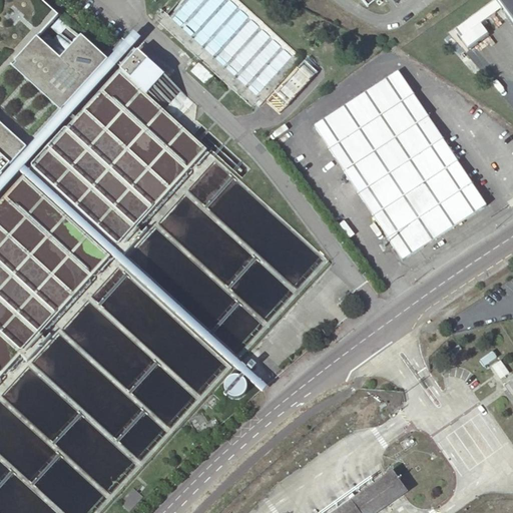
[(34,0),(0,0),(0,128),(26,152),(61,115),(13,72),(17,68),(14,65),(36,41),(56,20),(34,0)]
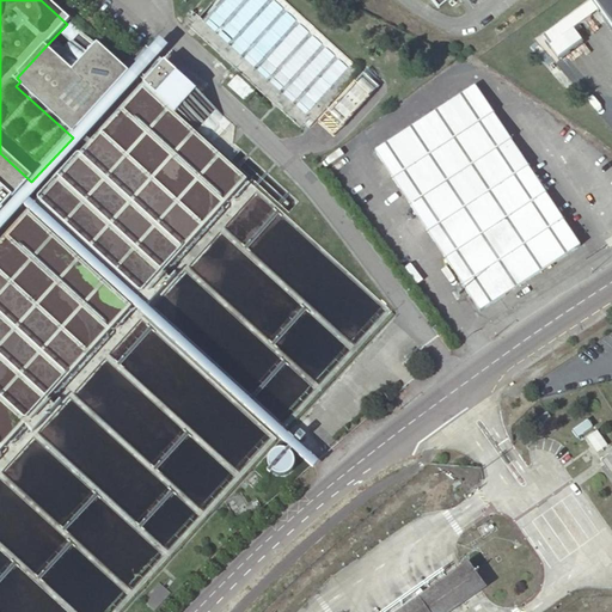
[(194,24),(189,28),(300,129),(305,124),(310,128),(361,72),(281,0),(220,0),(202,20),(195,14),(189,19),(194,24)]
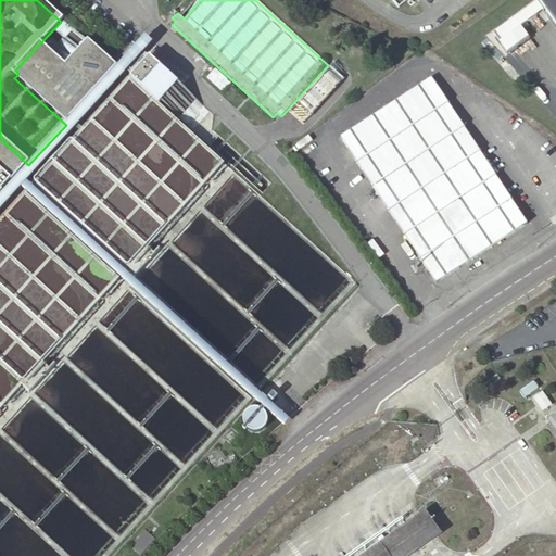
[(555,0),(538,0),(555,25),(555,0)]
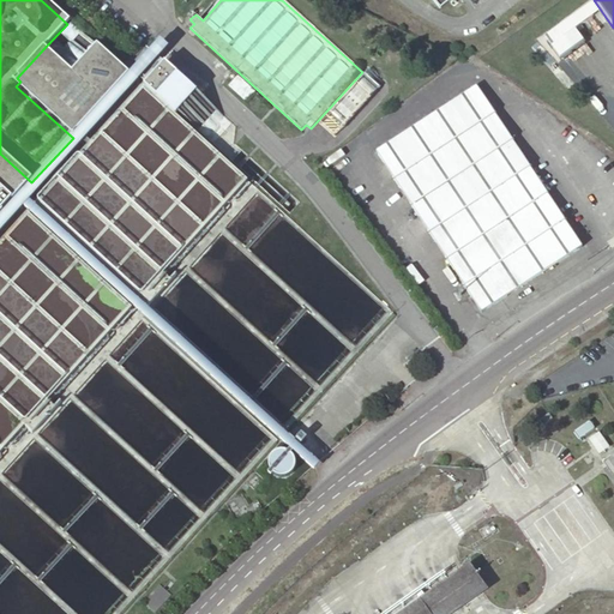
[(596,5),(547,34),(560,58),(584,43),(576,29),(601,14),(596,5)]
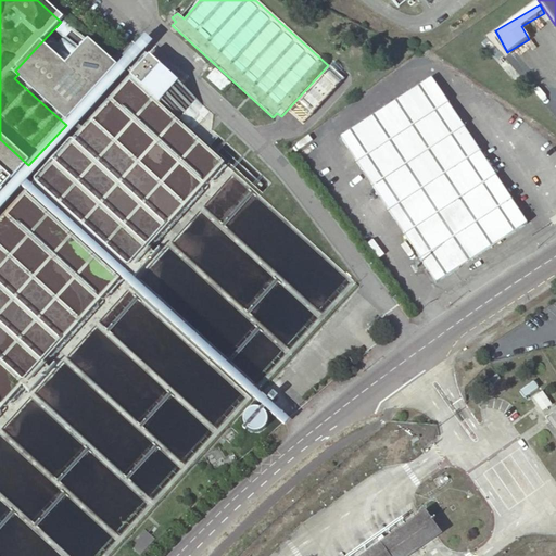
[(25,189),(152,49),(143,41),(0,199),(0,215),(21,193),(282,431),(287,426),(25,189)]
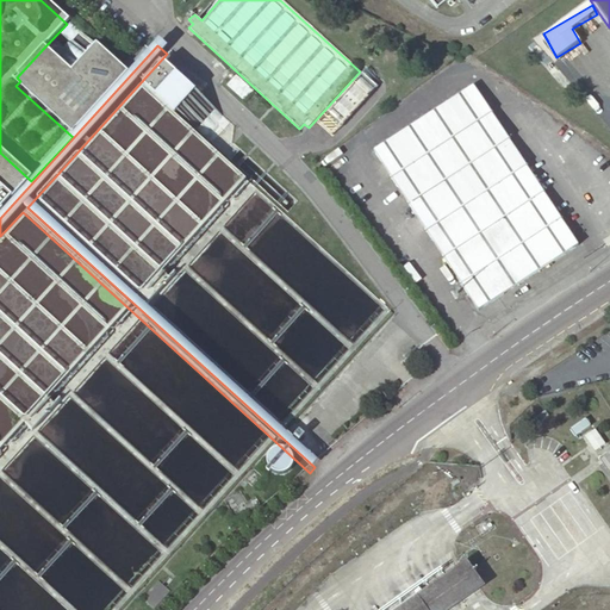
[(73,137),(126,76),(95,48),(72,74),(43,49),(17,78),(20,81),(16,86),(73,137)]
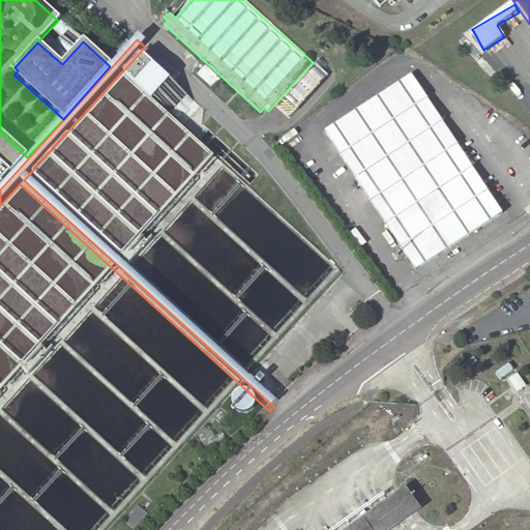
[(121,80),(149,106),(153,100),(184,126),(199,110),(141,58),(121,80)]
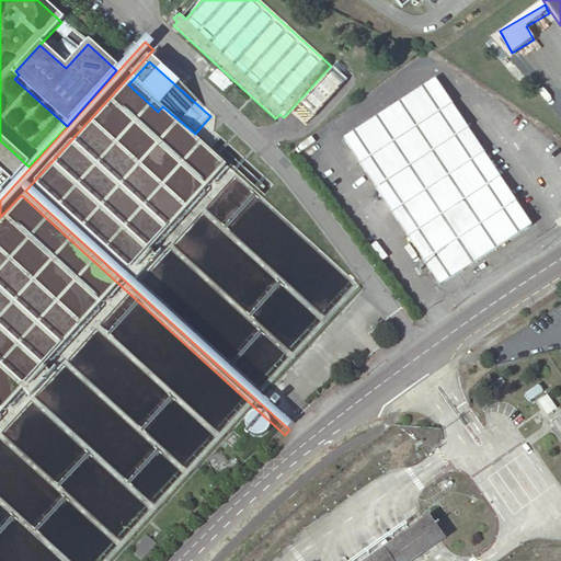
[(217,69),(209,79),(225,93),(232,83),(217,69)]
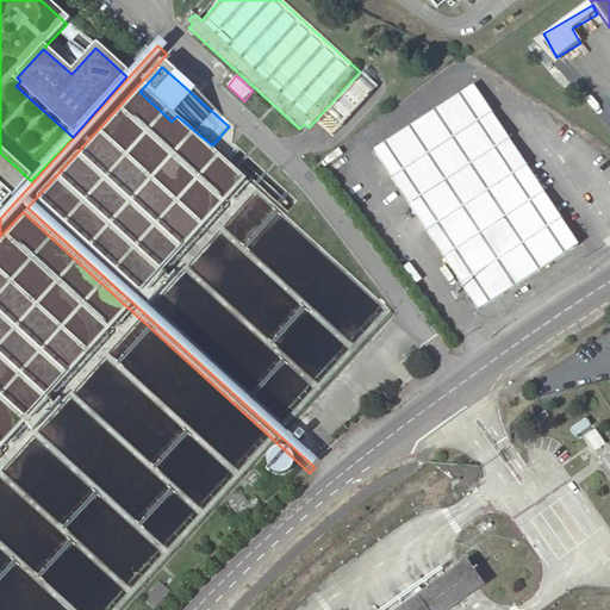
[(473,83),(373,150),(480,310),(579,244),(473,83)]
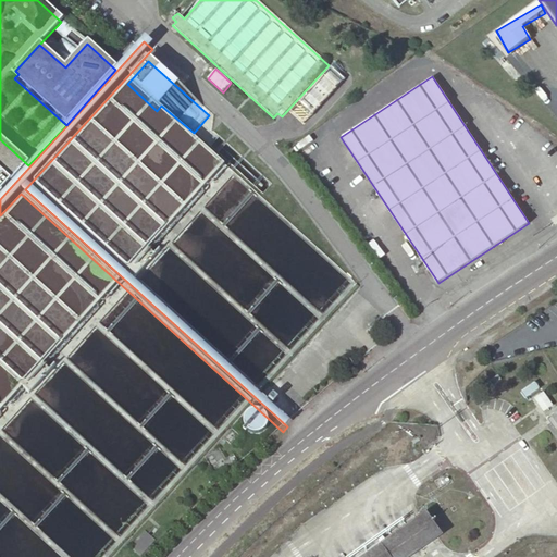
[(0,196),(28,165),(0,139),(0,196)]
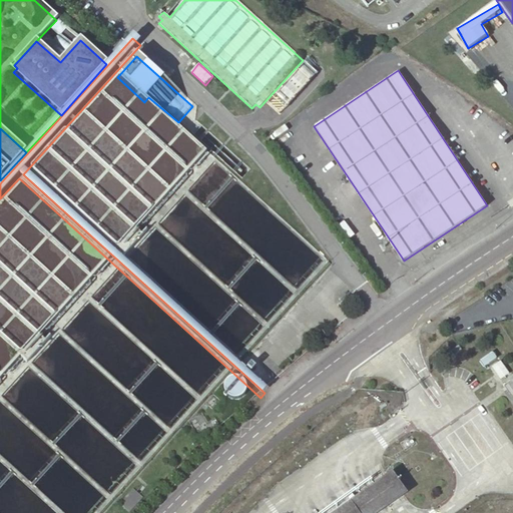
[(492,367),(501,380),(510,374),(501,361),(492,367)]
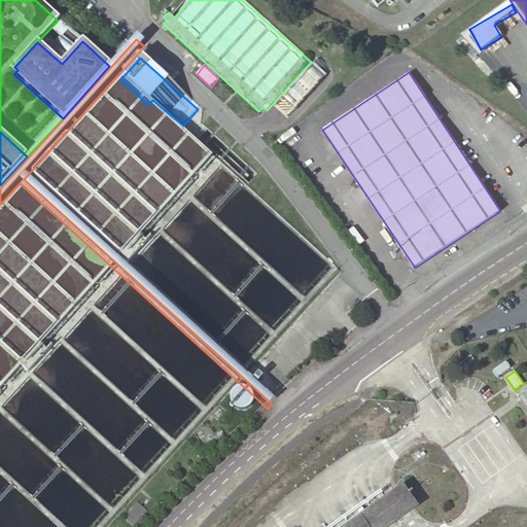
[(249,395),(247,393),(244,392),(241,391),(238,391),(235,392),(233,394),(231,396),(229,399),(229,402),(229,406),(230,409),(232,411),(234,413),(237,415),(240,415),(243,415),(246,413),(249,411),(251,409),(252,405),(252,401),(251,398),(249,395)]
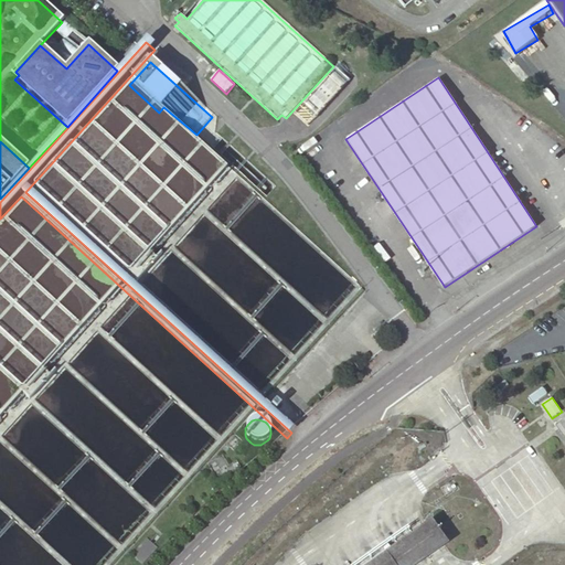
[(236,434),(228,443),(235,449),(243,440),(236,434)]
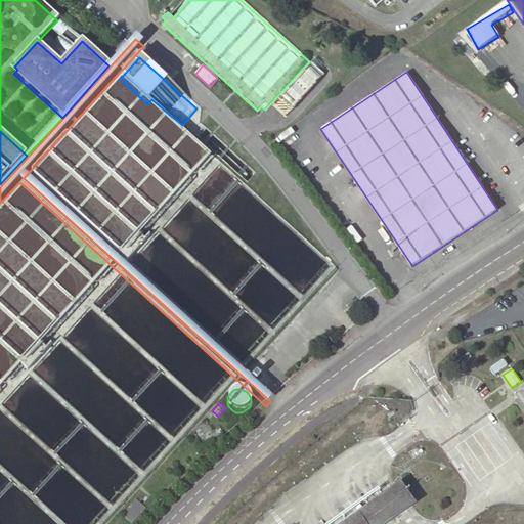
[(208,421),(193,429),(203,444),(225,432),(221,426),(213,431),(208,421)]
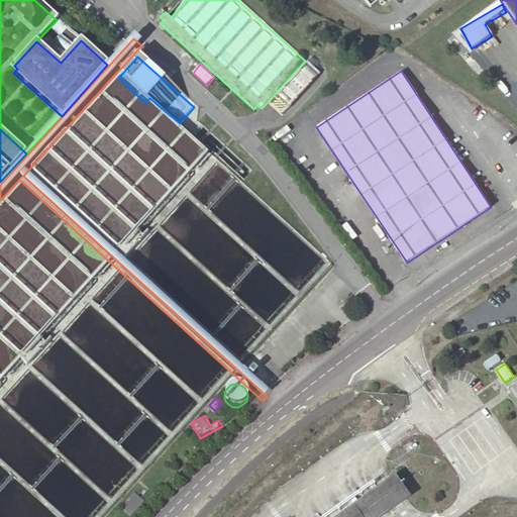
[(336,516),(383,516),(412,497),(396,476),(336,516)]
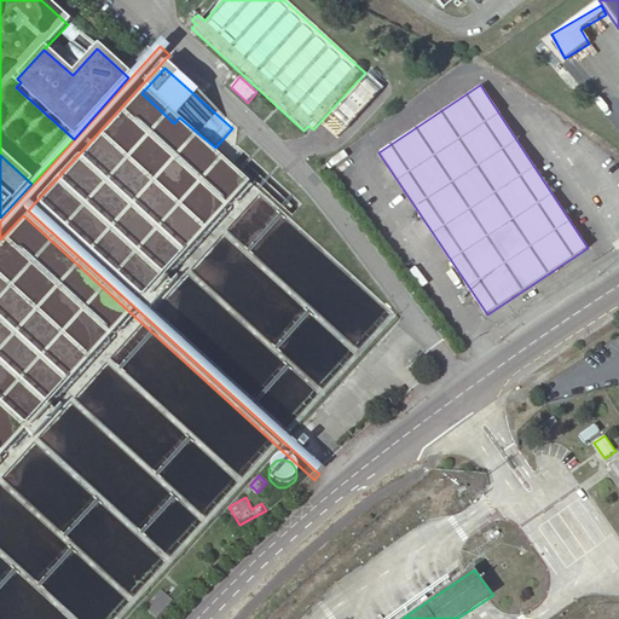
[(161,590),(144,608),(155,618),(173,601),(161,590)]
